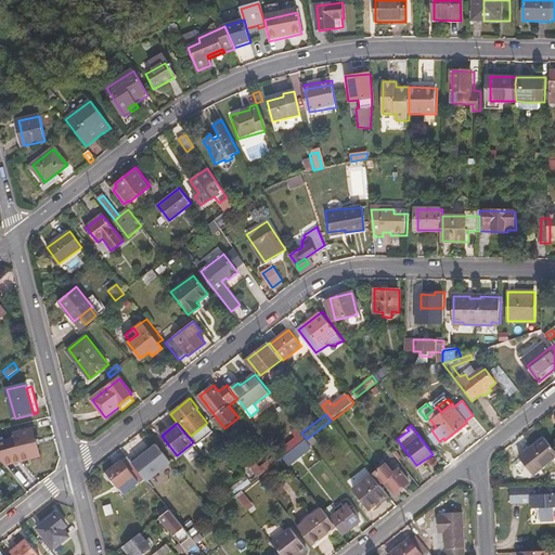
[(0,441),(0,456),(7,466),(42,457),(36,430),(16,434),(16,438),(0,441)]
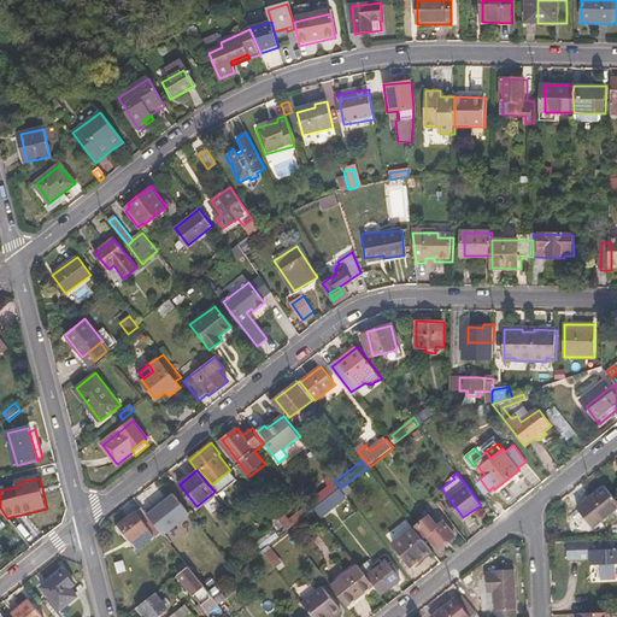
[(336,482),(322,493),(328,500),(340,489),(341,488),(336,482)]
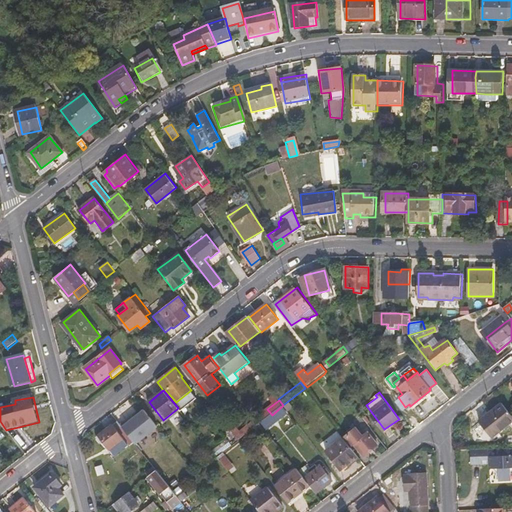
[(283,405),(288,412),(293,408),(288,401),(283,405)]
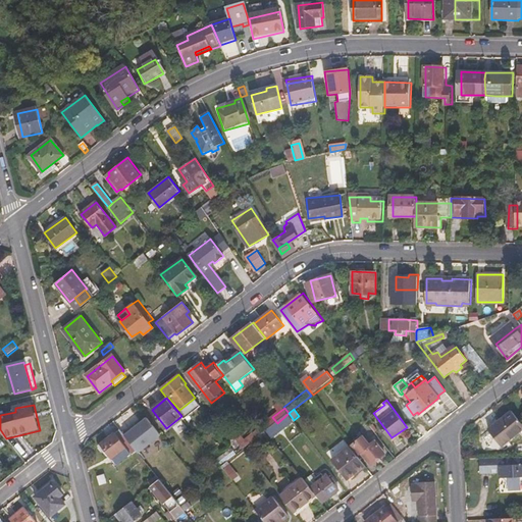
[(521,423),(512,411),(490,428),(498,437),(504,433),(510,440),(521,430),(521,423)]
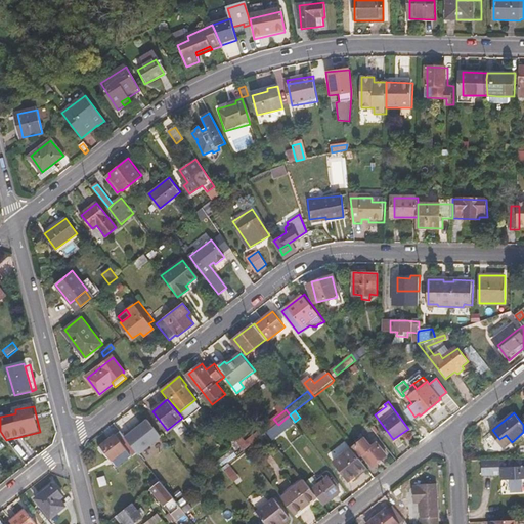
[(277,425),(267,433),(272,438),(280,432),(279,430),(281,428),(284,430),(294,422),(289,416),(278,425),(277,425)]
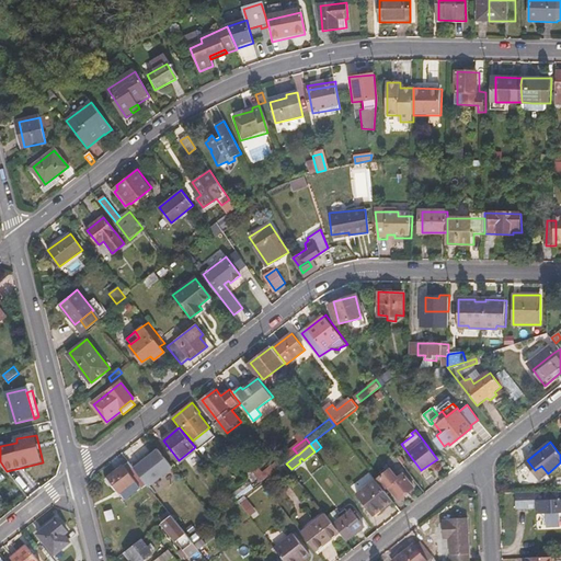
[(282,457),(286,464),(297,455),(298,455),(293,448),(282,457)]
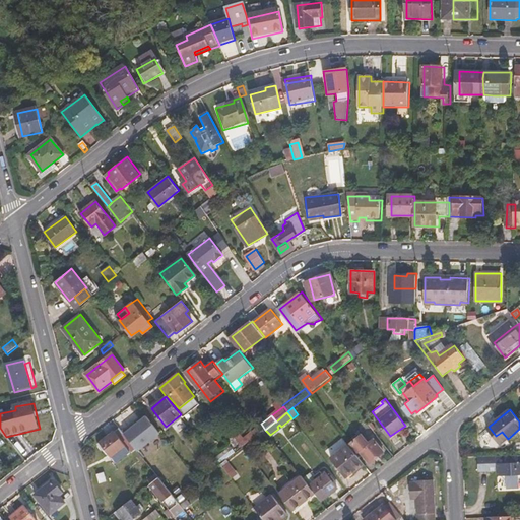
[(133,436),(146,452),(159,442),(146,425),(142,429),(133,436)]
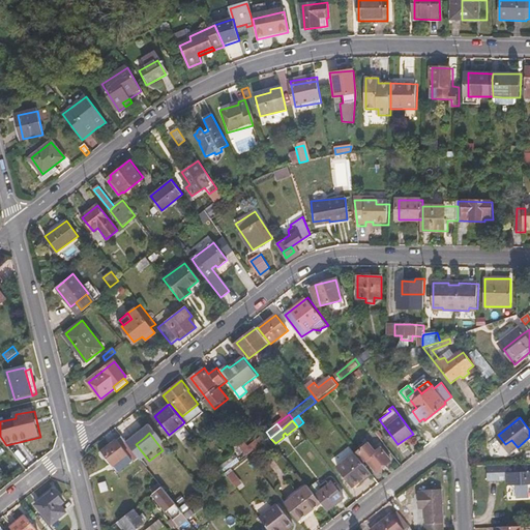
[(108,454),(115,466),(116,465),(119,469),(137,454),(121,435),(102,449),(108,454)]
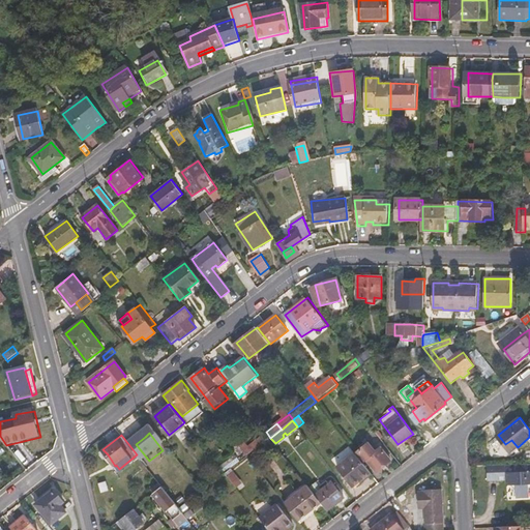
[(143,435),(135,442),(136,444),(145,437),(143,435)]
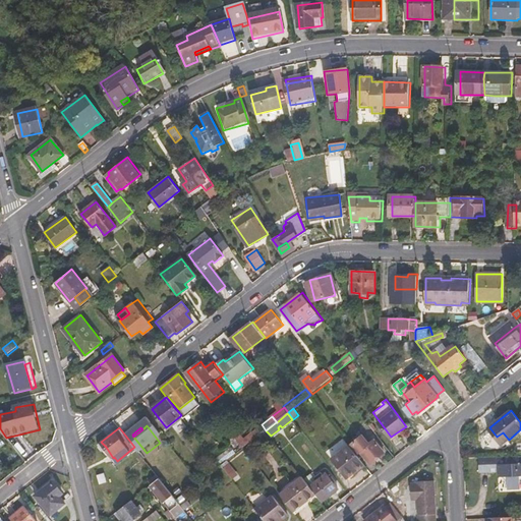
[(497,437),(503,445),(509,440),(503,432),(497,437)]
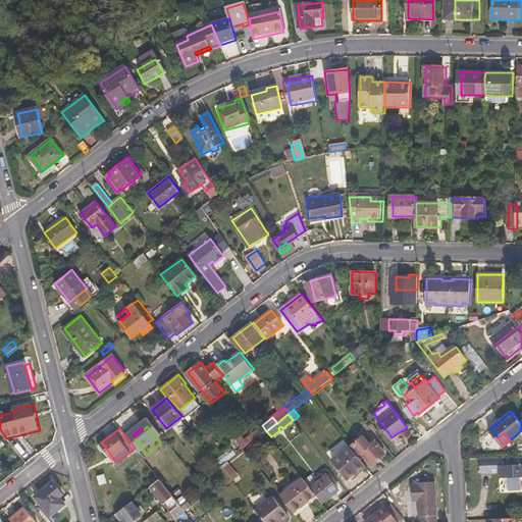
[(237,439),(244,449),(255,440),(251,436),(245,440),(243,442),(239,437),(237,439)]
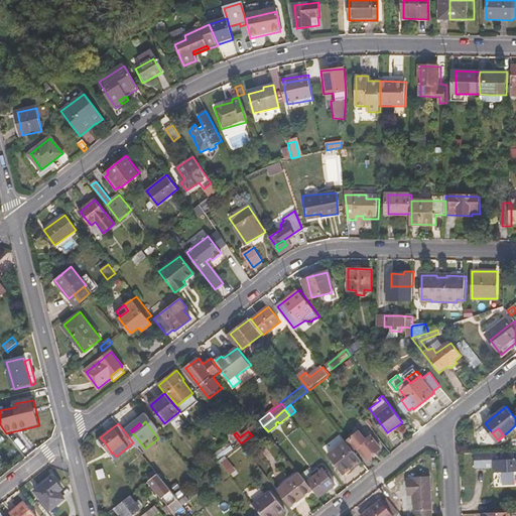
[(347,440),(353,448),(357,445),(367,458),(381,447),(371,434),(365,438),(359,431),(347,440)]
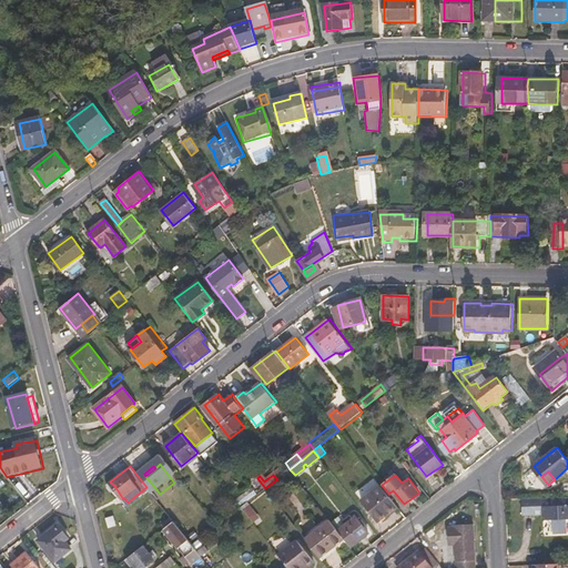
[(362,499),(378,520),(398,506),(388,494),(382,485),(362,499)]
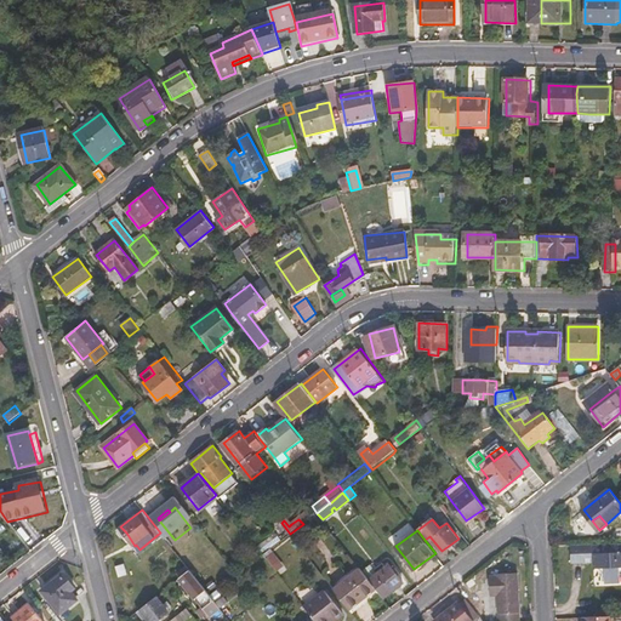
[(262,546),(267,552),(272,547),(268,542),(262,546)]
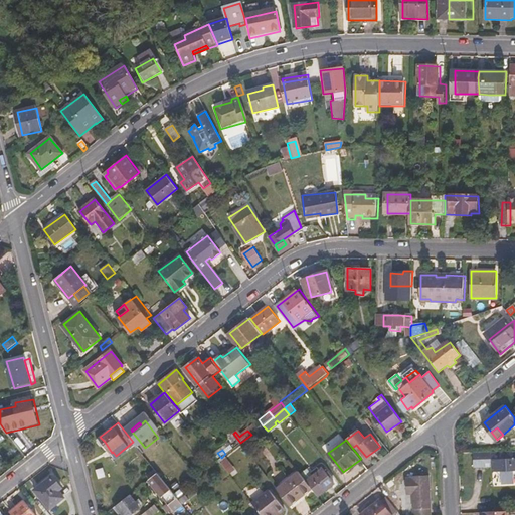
[(514,458),(514,451),(474,453),(475,467),(486,467),(486,463),(493,463),(494,472),(497,472),(502,476),(503,484),(514,482),(514,478),(514,475),(514,458)]
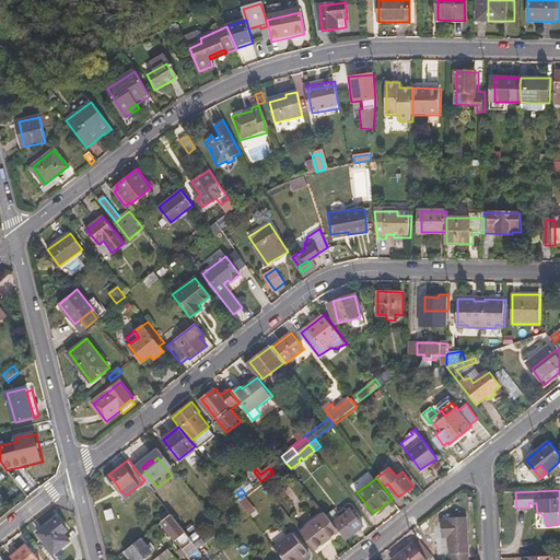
[(160,516),(163,521),(172,514),(167,510),(160,516)]
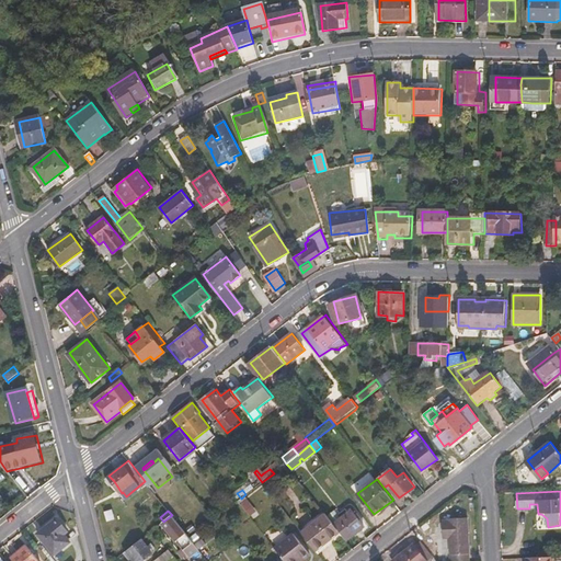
[(334,524),(340,531),(343,535),(347,540),(365,527),(352,511),(334,524)]
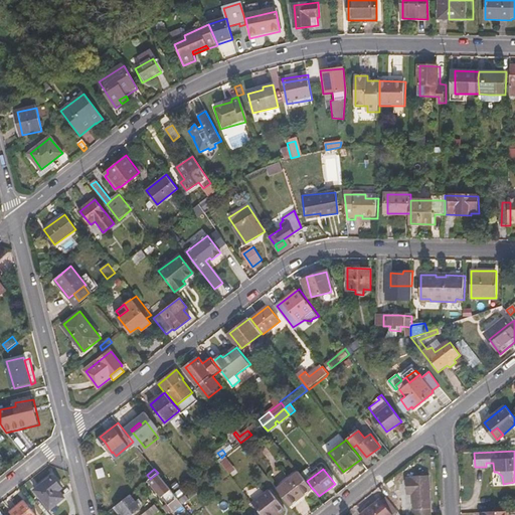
[(162,474),(173,491),(174,491),(180,486),(168,470),(162,474)]
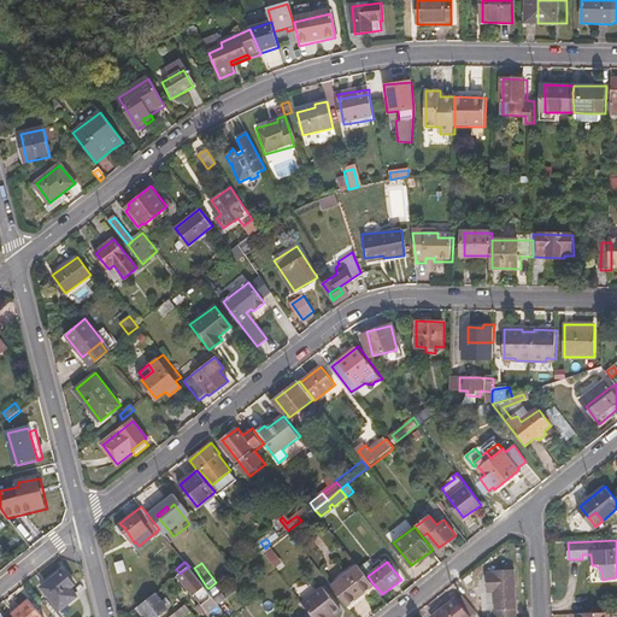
[(359,565),(333,586),(348,605),(374,585),(368,576),(359,565)]
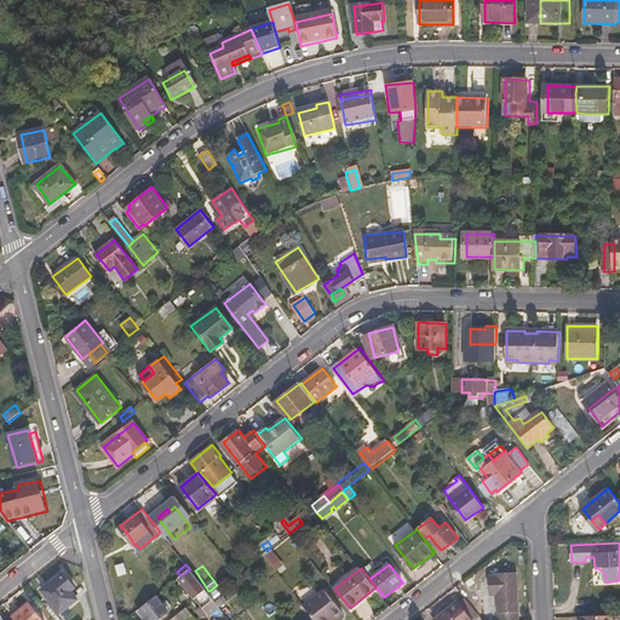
[(179,577),(210,615),(219,607),(190,569),(181,577),(179,577)]
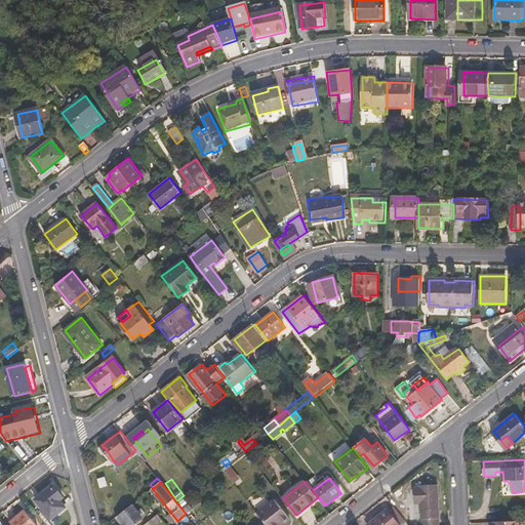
[(34,499),(49,520),(65,509),(58,500),(62,497),(52,485),(34,499)]
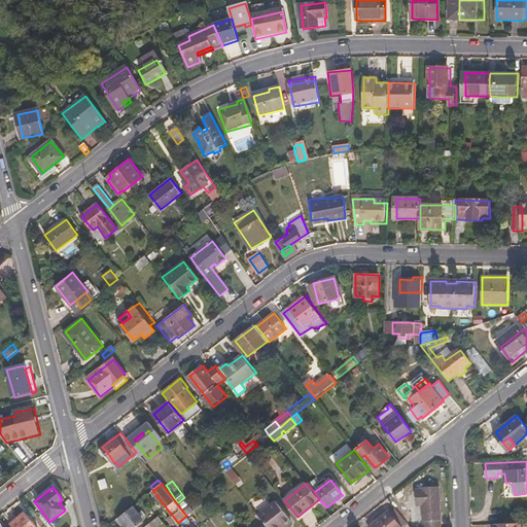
[(423,506),(425,522),(424,526),(443,526),(441,487),(424,488),(423,490),(417,490),(418,506),(423,506)]
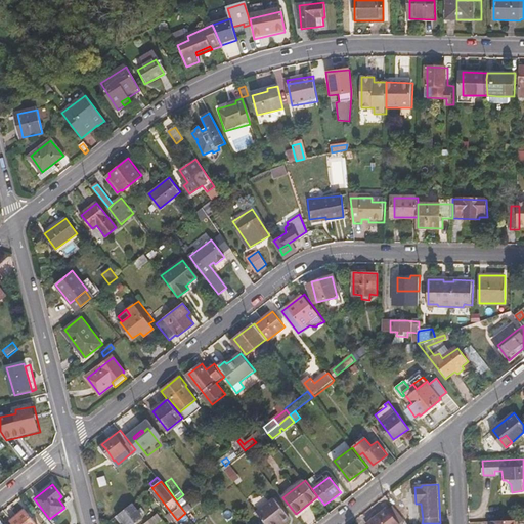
[(179,501),(186,512),(192,507),(185,496),(179,501)]
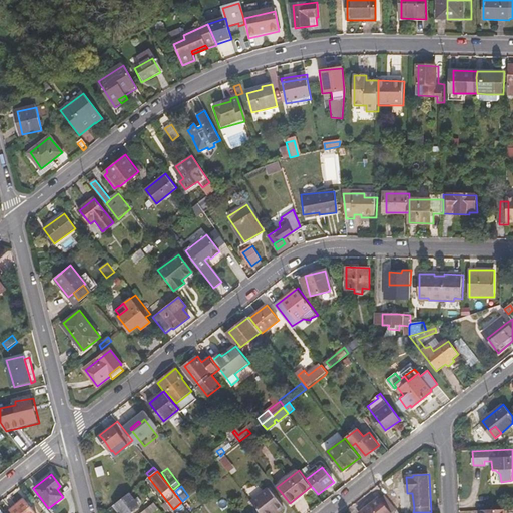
[(250,500),(261,512),(270,512),(276,509),(278,512),(284,507),(269,487),(250,500)]
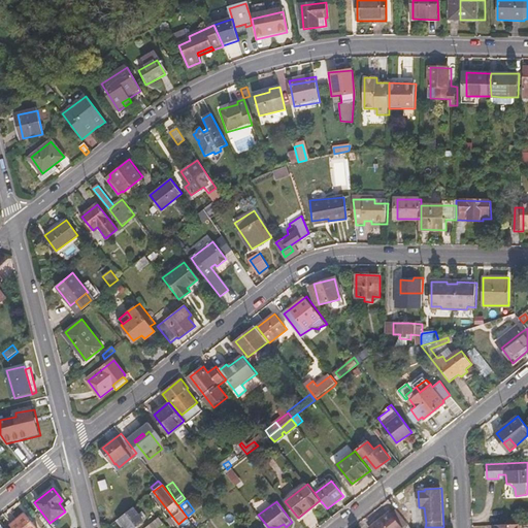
[(130,508),(114,521),(120,527),(124,524),(127,527),(132,527),(142,521),(137,514),(135,515),(130,508)]
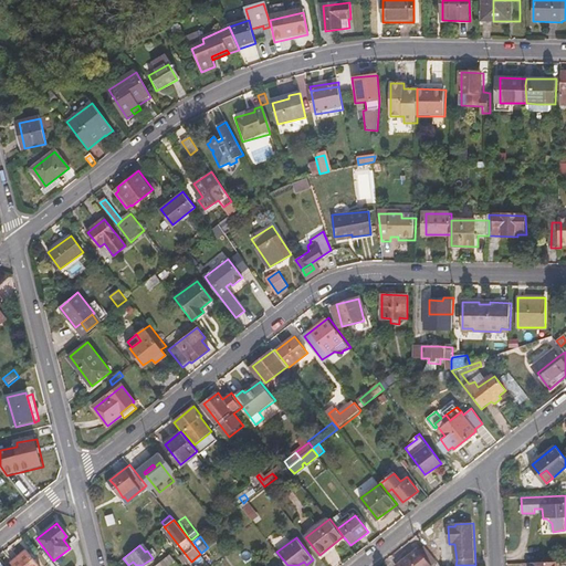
[(14,559),(19,565),(43,565),(29,548),(14,559)]
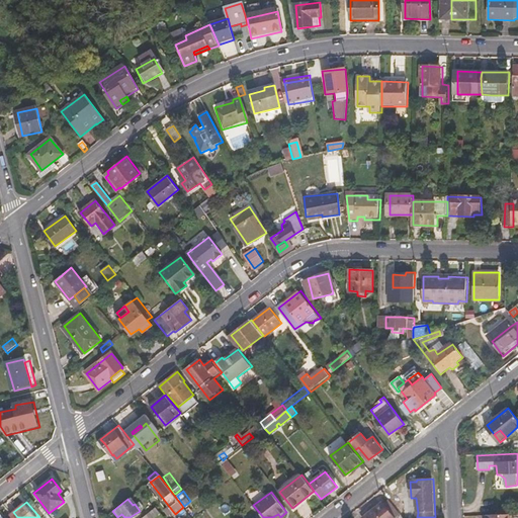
[(387,502),(384,505),(394,517),(397,514),(387,502)]
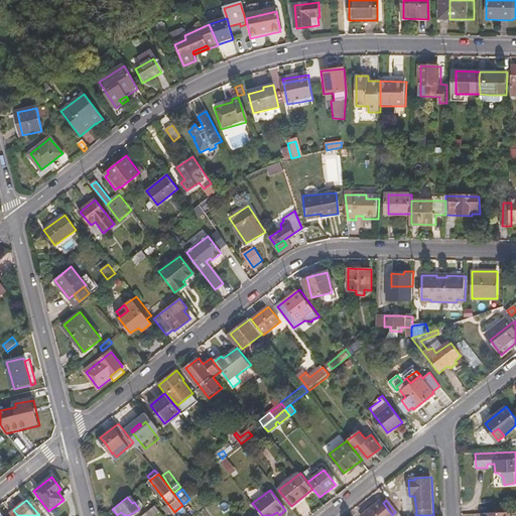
[(362,515),(392,515),(383,503),(381,501),(362,515)]
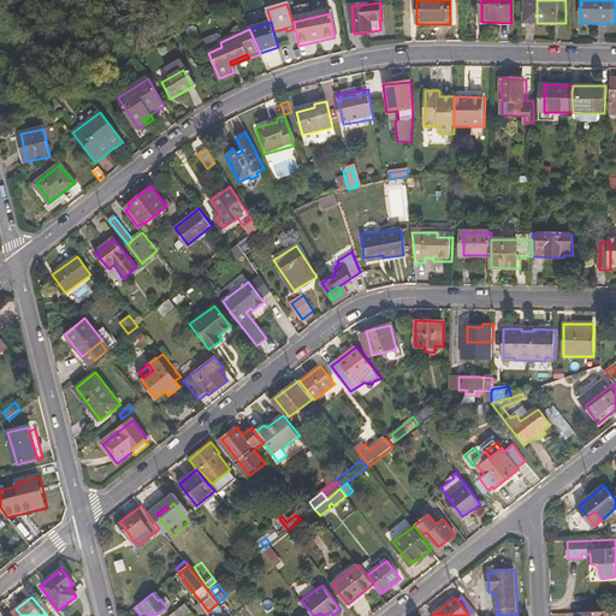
[(169,615),(181,615),(190,610),(184,603),(169,615)]
